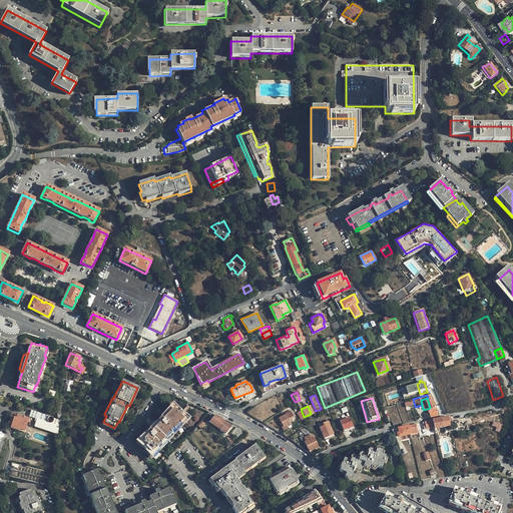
[(162,443),(185,419),(184,418),(172,407),(138,444),(150,456),(162,443)]
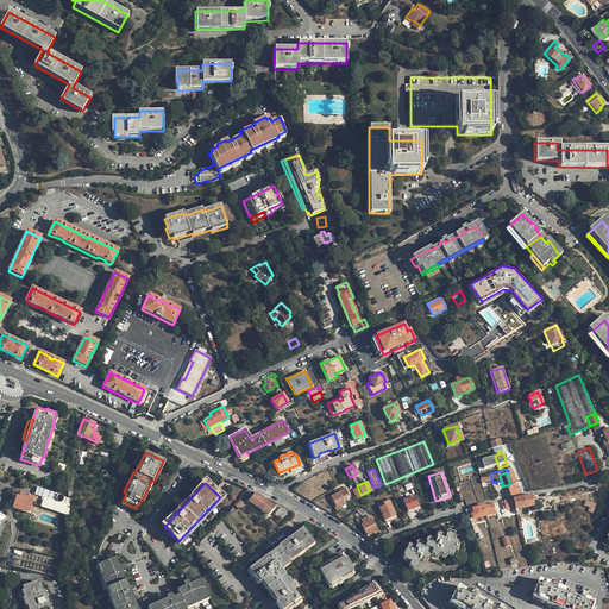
[(504,491),(506,497),(513,496),(513,494),(510,484),(502,487),(504,491)]
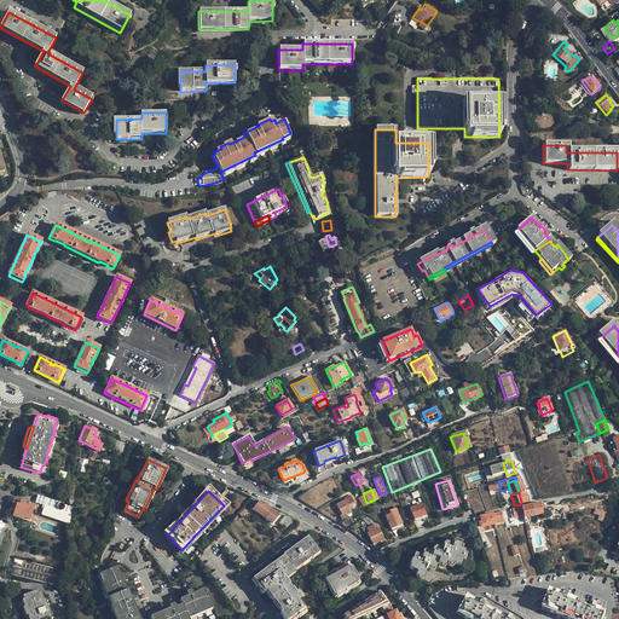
[(69,504),(59,501),(59,502),(36,495),(34,501),(38,502),(38,504),(35,509),(36,512),(39,513),(41,508),(45,509),(42,514),(70,524),(71,515),(69,504)]
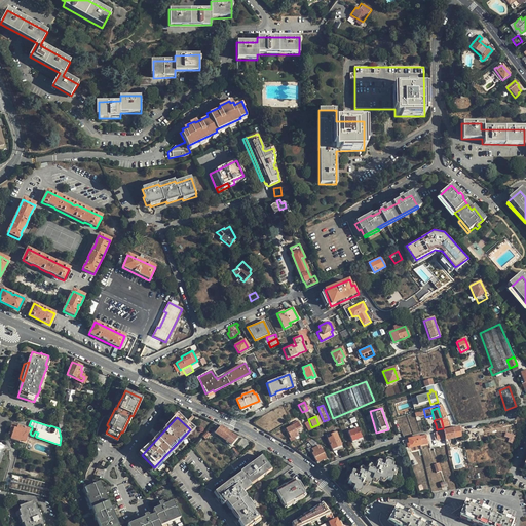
[(310,428),(306,420),(302,422),(306,430),(310,428)]
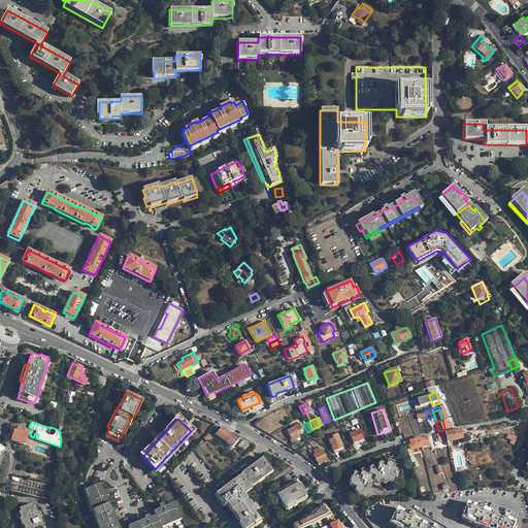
[(295,439),(299,436),(297,432),(301,429),(298,424),(286,431),(291,439),(294,438),(295,439)]
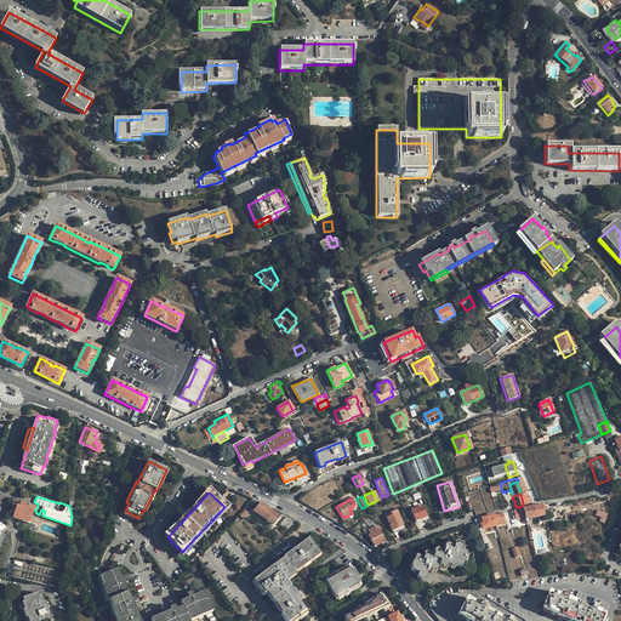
[(29,522),(34,508),(28,506),(29,503),(22,501),(21,502),(15,501),(11,512),(15,513),(13,518),(23,522),(24,519),(29,522)]
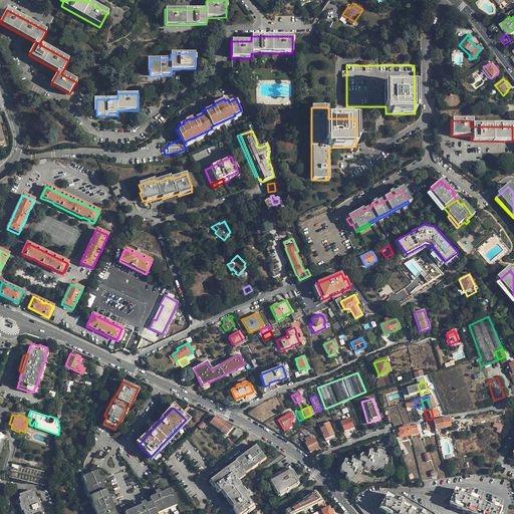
[(492,447),(486,415),(480,416),(486,448),(492,447)]
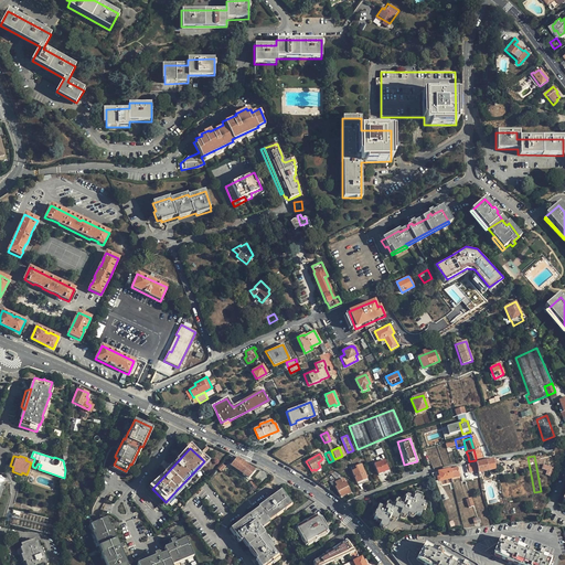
[(240,459),(236,458),(232,466),(240,472),(248,478),(253,471),(254,470),(241,461),(240,459)]
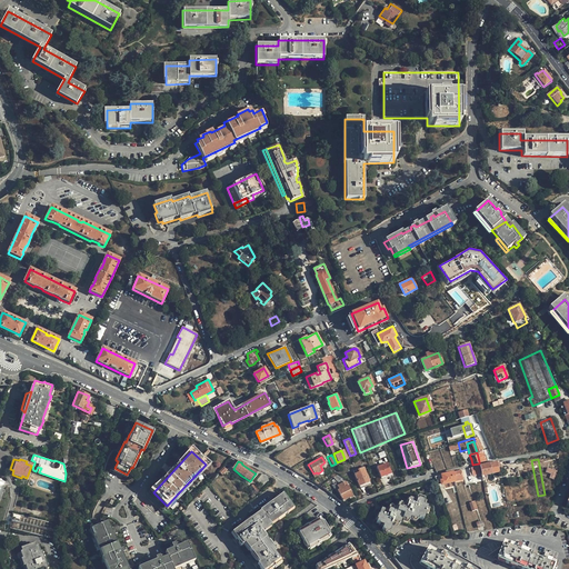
[(498,465),(498,462),(488,465),(470,468),(472,476),(481,475),(481,477),(489,476),(498,473),(497,465),(498,465)]
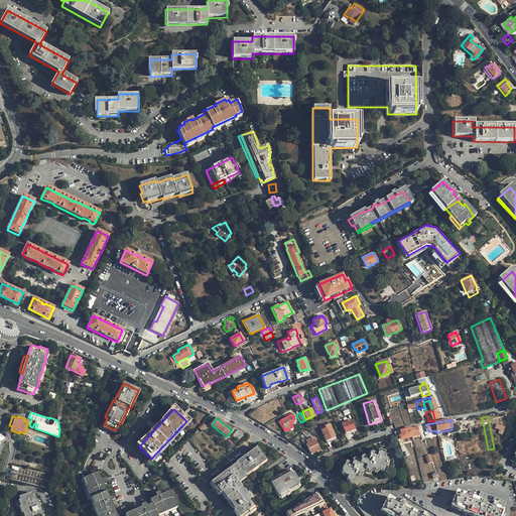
[(355,430),(351,420),(341,423),(345,433),(355,430)]
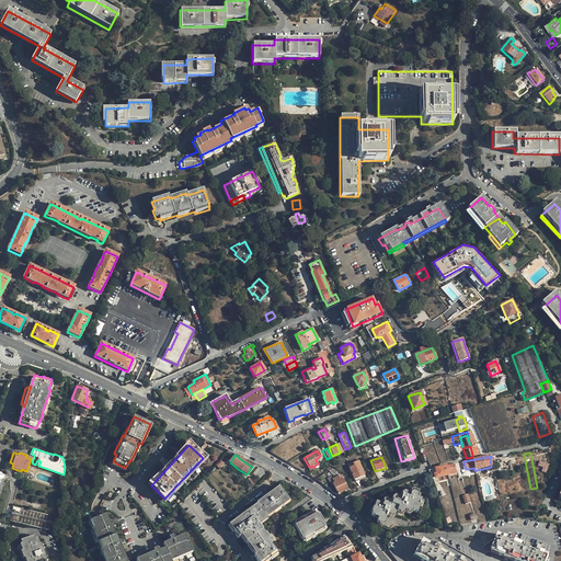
[(308,470),(313,467),(312,466),(309,467),(304,458),(301,459),(308,470)]
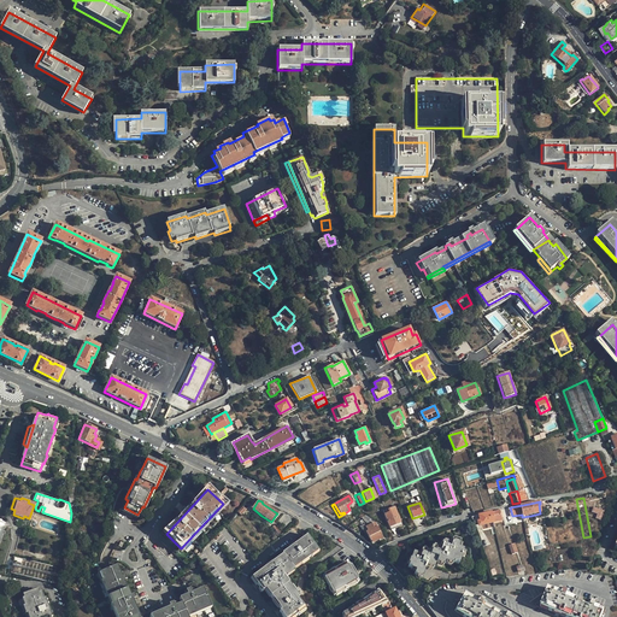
[(400,526),(393,506),(386,509),(388,512),(383,513),(389,530),(400,526)]
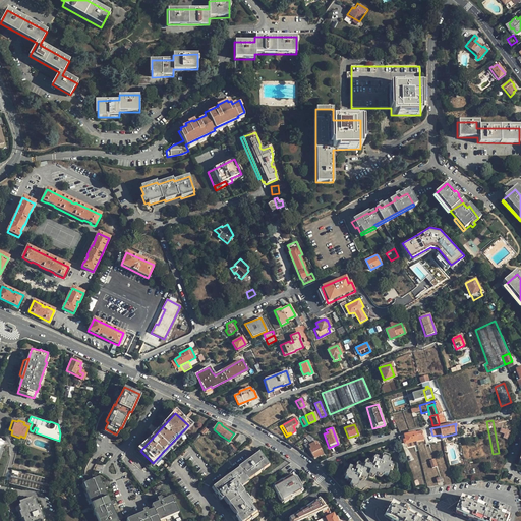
[(504,433),(503,438),(508,439),(511,430),(501,428),(500,432),(504,433)]
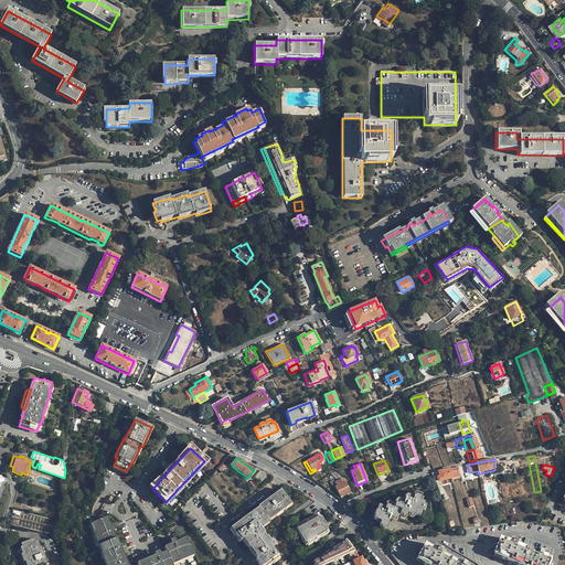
[(460,473),(459,467),(438,471),(439,480),(451,478),(451,476),(460,473)]
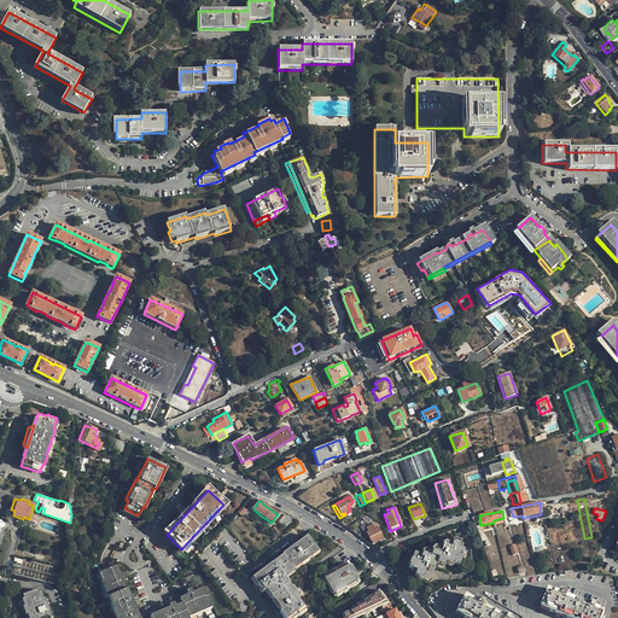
[(479,516),(471,517),(474,526),(481,525),(479,516)]
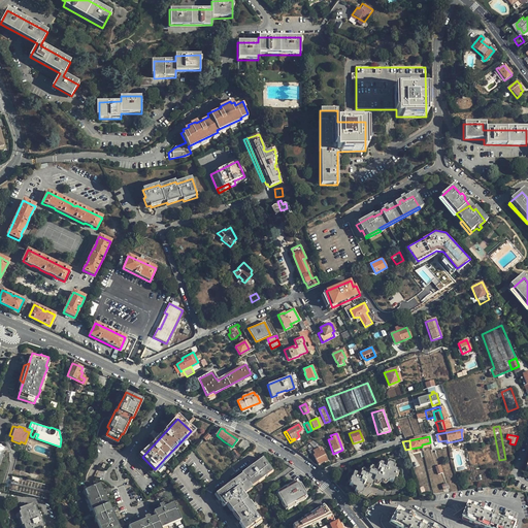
[(0,491),(3,492),(4,492),(5,488),(7,476),(9,467),(11,462),(10,452),(5,446),(0,442),(0,491)]
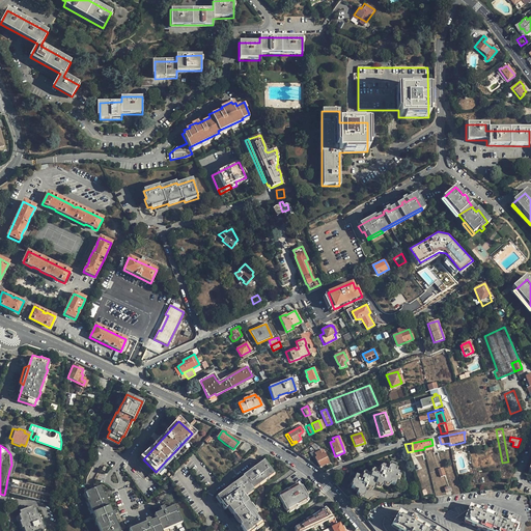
[(329,462),(324,453),(322,454),(320,452),(319,452),(318,450),(315,451),(316,457),(314,458),(318,467),(329,462)]
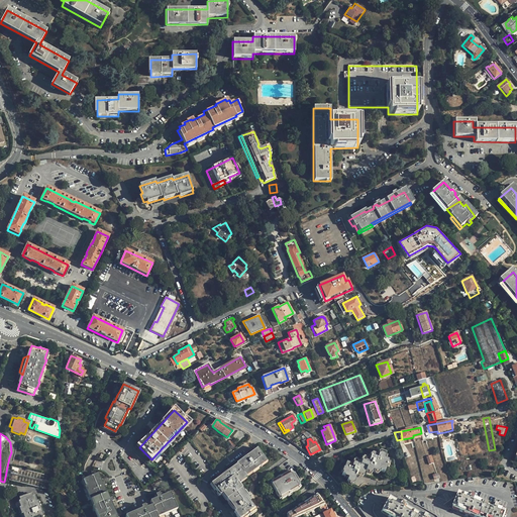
[(292,443),(301,449),(304,445),(296,440),(292,443)]
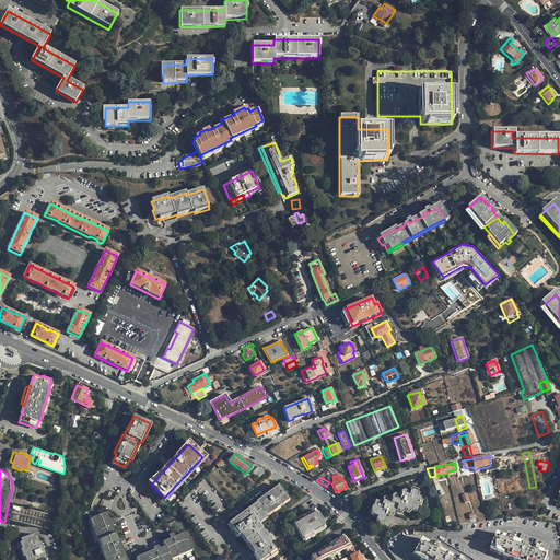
[(256,524),(288,501),(283,496),(277,487),(255,503),(255,504),(228,525),(236,538),(240,536),(253,555),(252,555),(255,559),(265,559),(276,552),(268,543),(269,541),(256,524)]
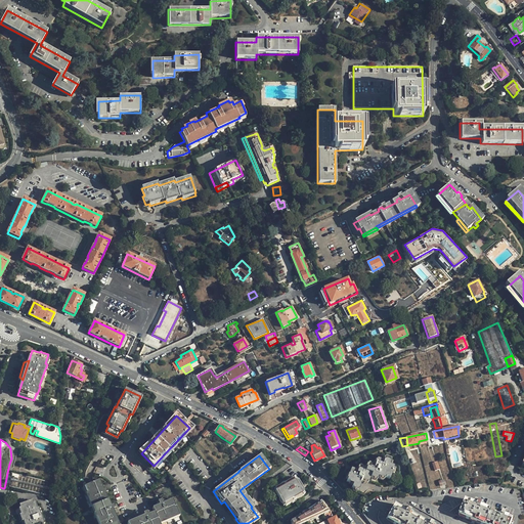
[(389,478),(393,466),(389,465),(392,459),(385,455),(383,461),(377,459),(375,465),(367,463),(365,468),(359,466),(357,471),(350,469),(346,481),(353,484),(351,488),(357,490),(361,480),(368,483),(368,481),(370,477),(377,479),(378,476),(385,478),(386,477),(389,478)]
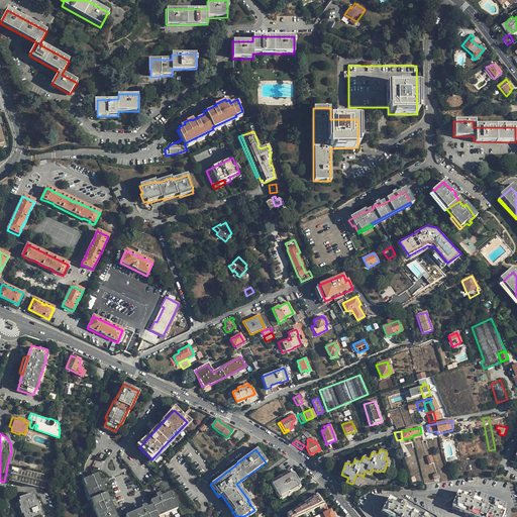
[(54,473),(10,470),(9,473),(9,477),(9,479),(52,482),(53,479),(54,473)]
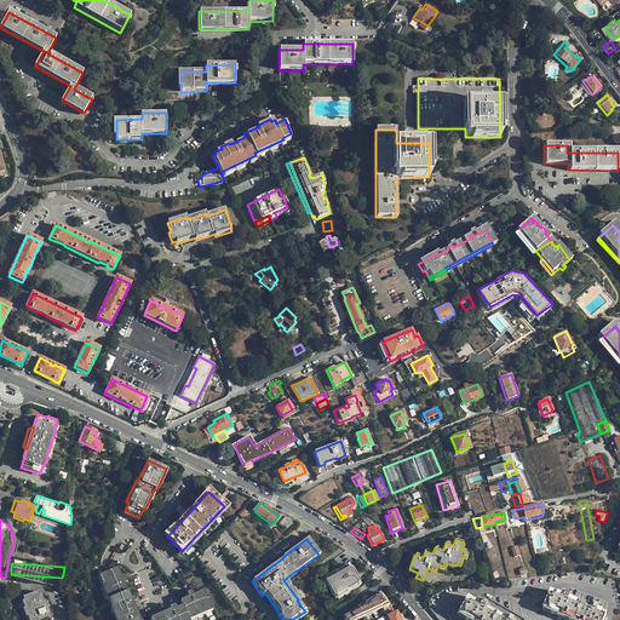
[(325,579),(325,580),(329,587),(333,592),(338,600),(339,601),(357,589),(357,587),(355,585),(357,584),(359,583),(359,580),(355,574),(352,570),(350,572),(345,564),(325,579)]
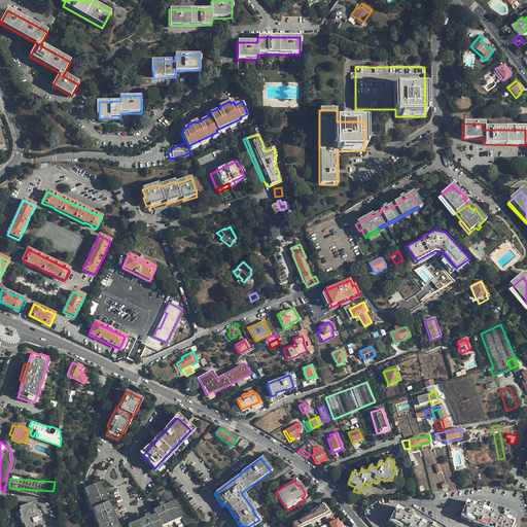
[(97,519),(96,519),(99,526),(113,526),(118,525),(119,526),(120,526),(121,524),(115,522),(112,513),(114,512),(112,507),(110,508),(105,495),(107,495),(105,490),(103,491),(99,481),(84,487),(97,519)]
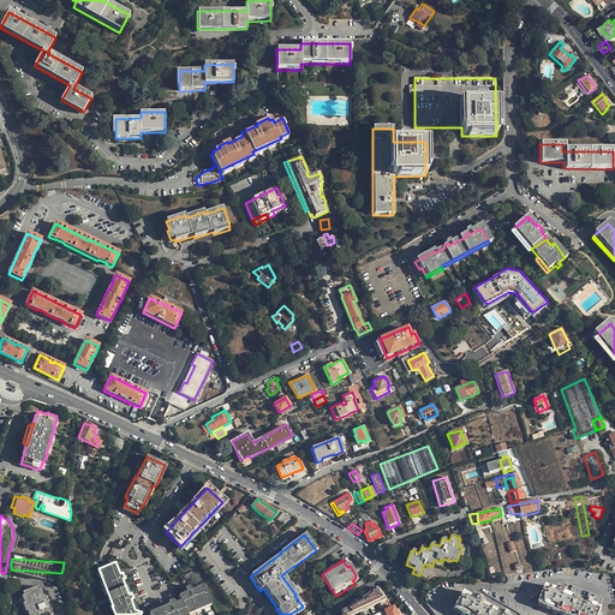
[(109,601),(112,605),(113,605),(99,568),(96,569),(108,601),(109,601)]
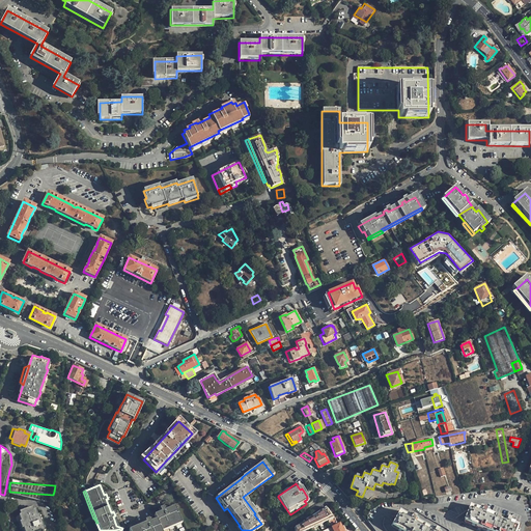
[(488,530),(516,530),(519,526),(470,505),(463,520),(488,530)]
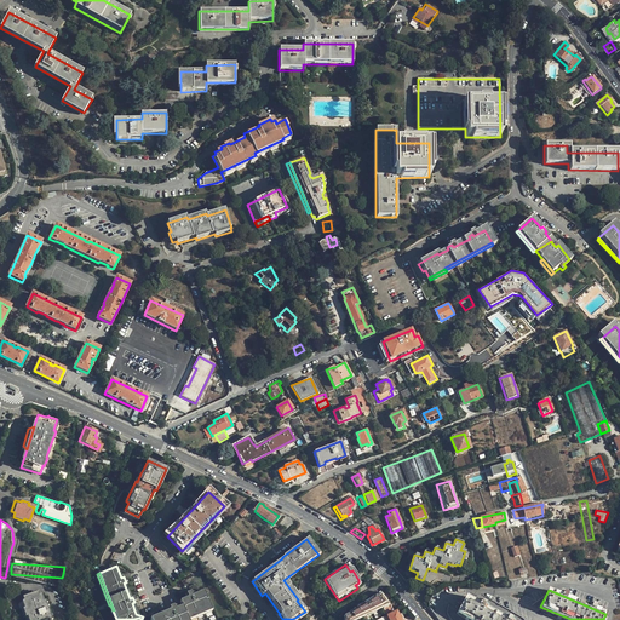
[(149,618),(149,619),(153,618),(153,619),(187,619),(211,608),(204,591),(191,596),(190,591),(185,593),(188,597),(179,601),(182,606),(174,609),(173,606),(168,608),(170,610),(156,615),(150,612),(149,618)]
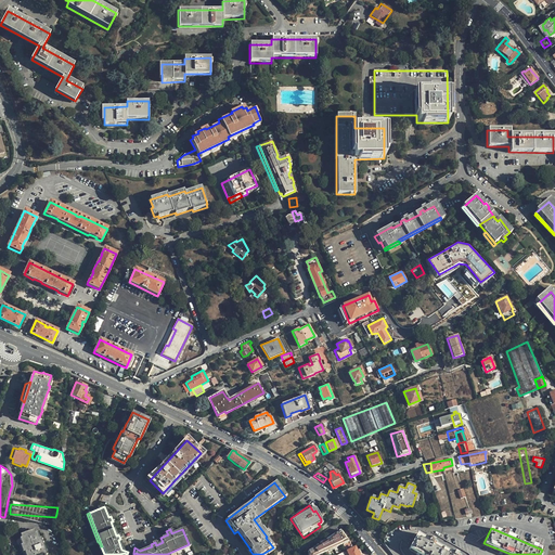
[(343,544),(341,542),(346,540),(339,530),(324,539),(317,543),(317,544),(307,550),(309,554),(311,554),(319,554),(324,553),(343,544)]
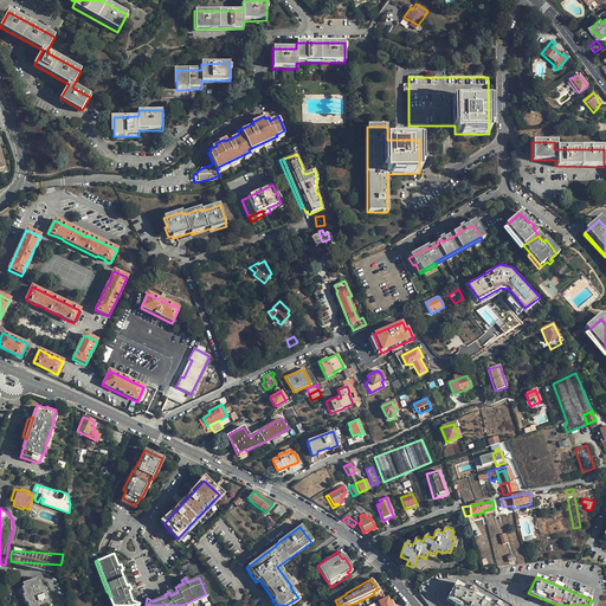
[(49,605),(47,600),(49,600),(47,595),(45,595),(43,588),(39,580),(20,586),(21,590),(19,591),(21,597),(24,604),(24,605),(49,605)]
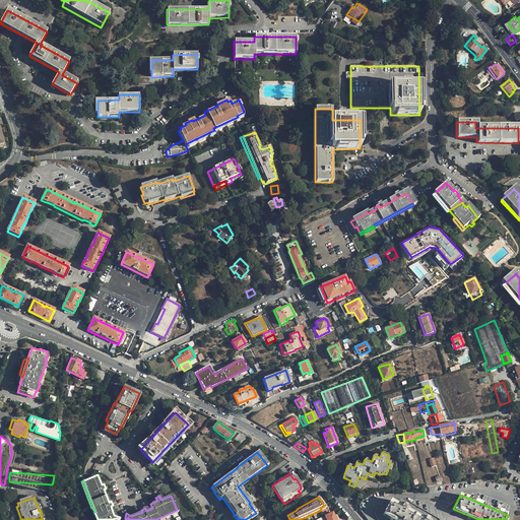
[(426,519),(390,500),(382,514),(386,517),(387,516),(393,519),(426,519)]
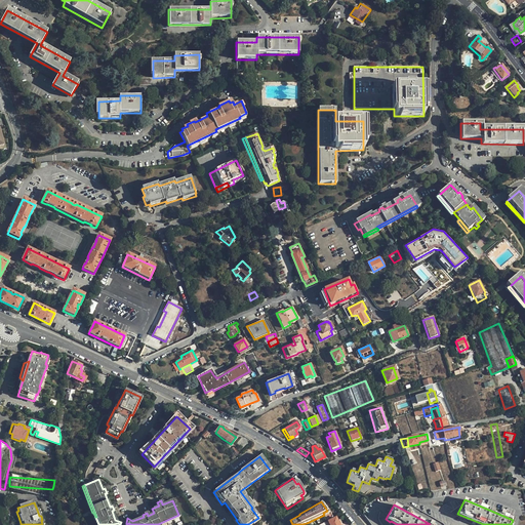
[(158,524),(160,524),(178,518),(178,515),(158,524)]
